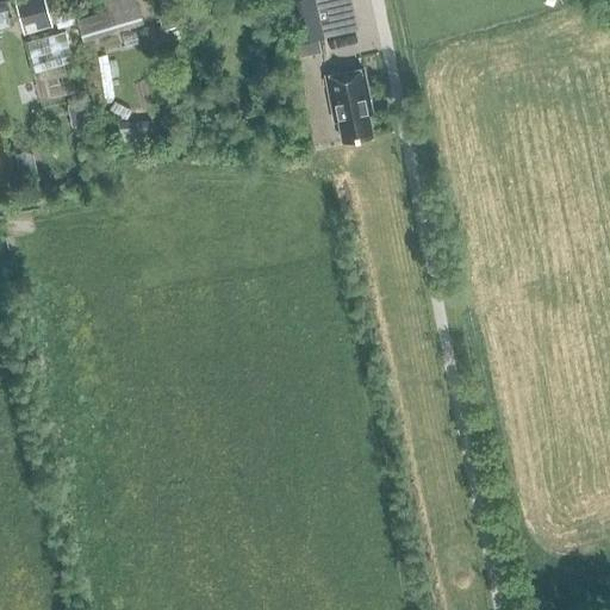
[(13,0),(24,35),(51,26),(43,0),(13,0)]
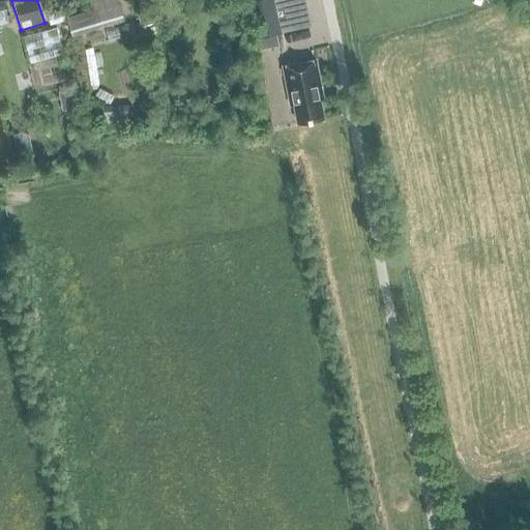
[(71,34),(122,21),(116,0),(89,0),(92,10),(67,18),(71,34)]
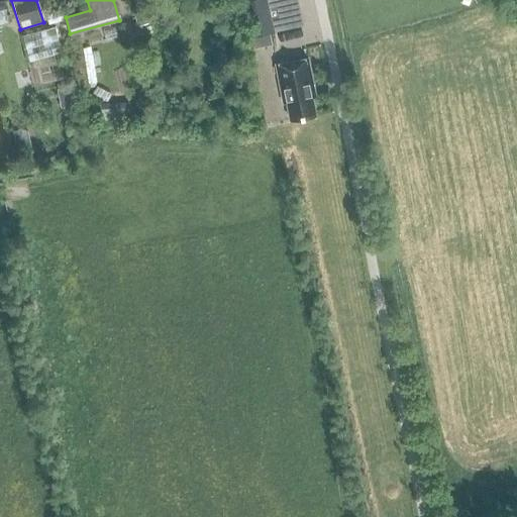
[(247,0),(241,1),(249,36),(272,32),(264,0),(247,0)]
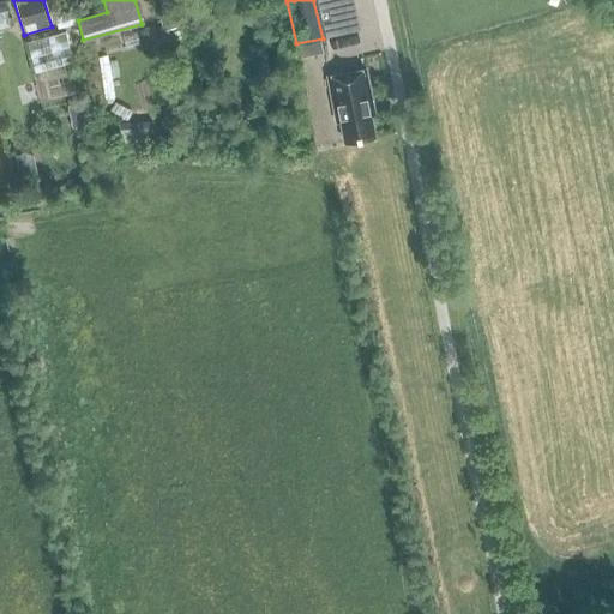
[(184,23),(178,4),(152,11),(158,30),(184,23)]
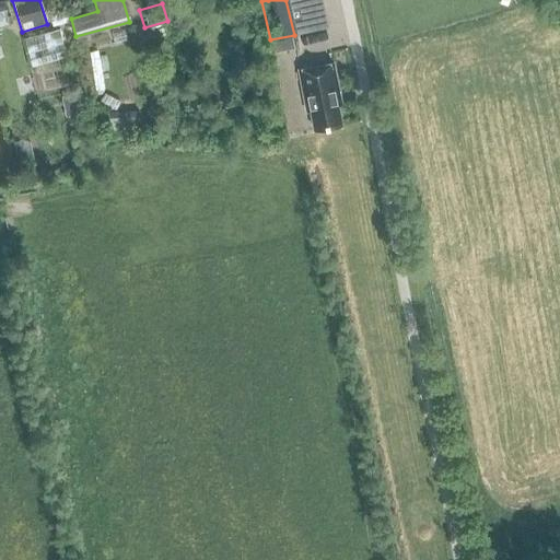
[(31,63),(66,58),(62,30),(26,34),(31,63)]
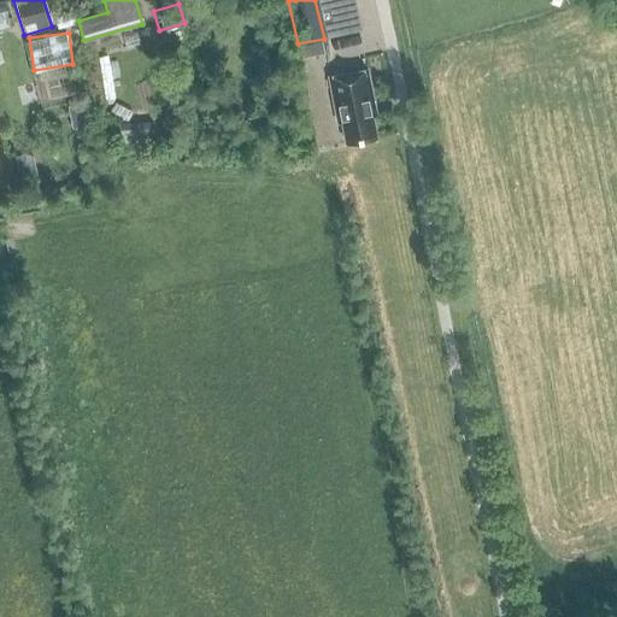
[(347,144),(376,137),(372,116),(376,115),(368,70),(329,77),(338,123),(342,122),(347,144)]
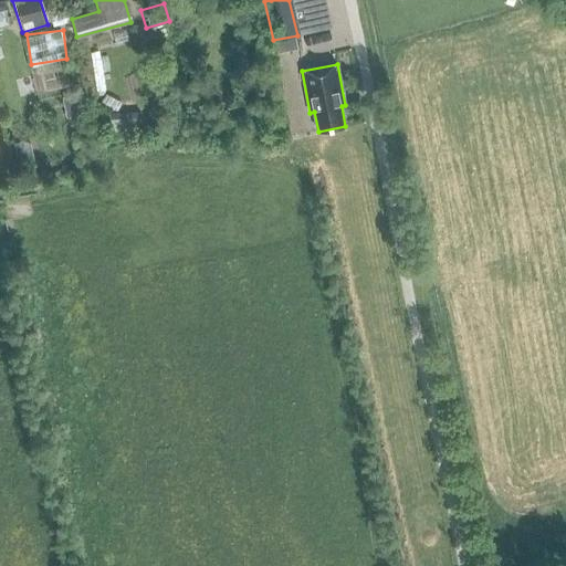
[(83,114),(80,93),(62,97),(66,117),(83,114)]
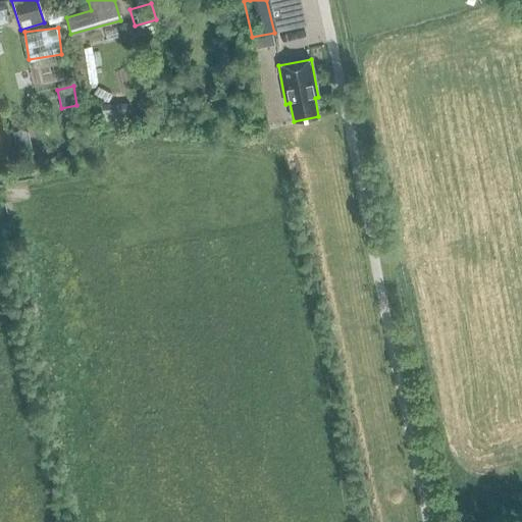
[(85,146),(71,148),(72,155),(86,153),(85,146)]
